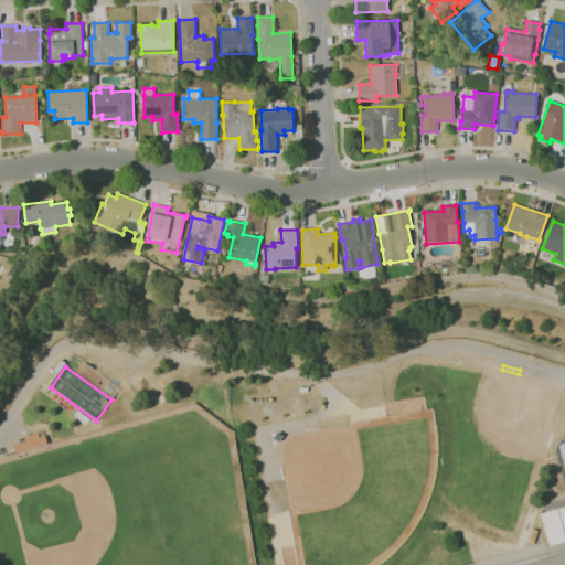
[(49,387),(44,384),(53,372),(57,375),(49,387)]
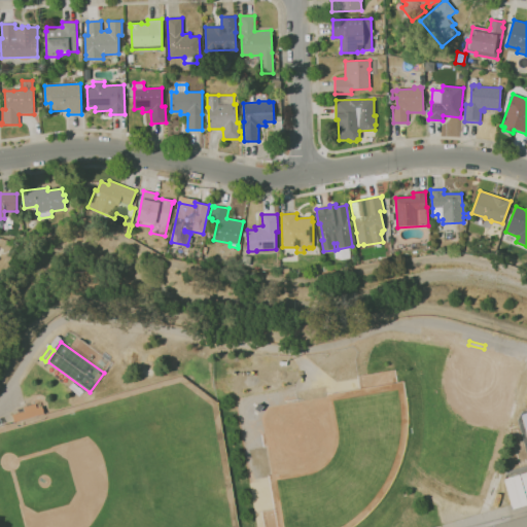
[(14,422),(12,415),(24,412),(23,408),(35,403),(37,408),(42,407),(44,414),(14,422)]
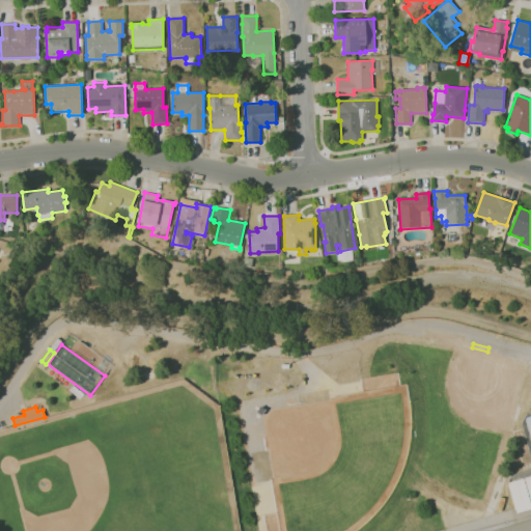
[(530,508),(516,513),(508,482),(523,478),(530,504),(530,508)]
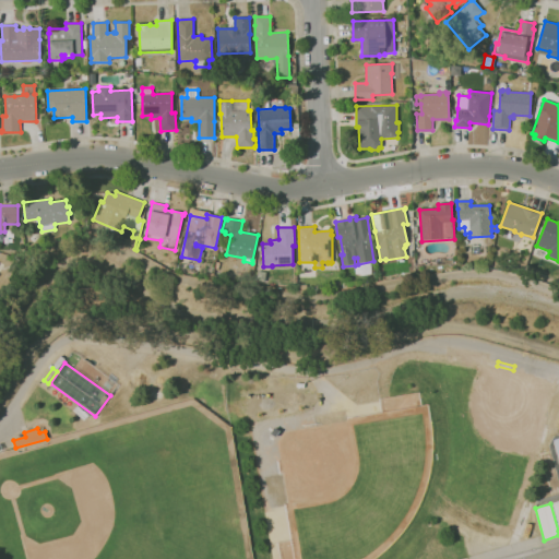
[(558,558),(519,558),(558,547),(558,558)]
